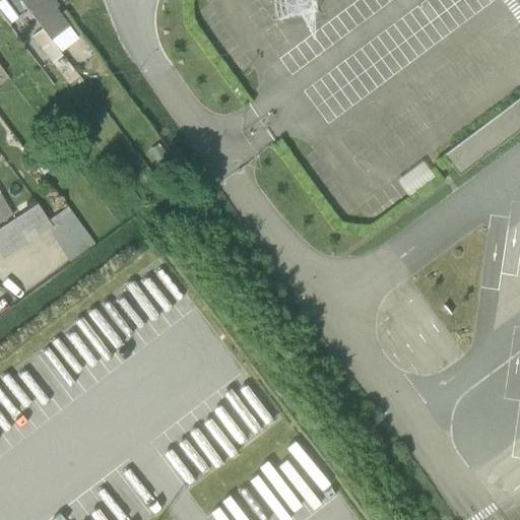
[(16,16),(27,7),(21,0),(0,0),(0,16),(8,26),(18,18),(16,16)]
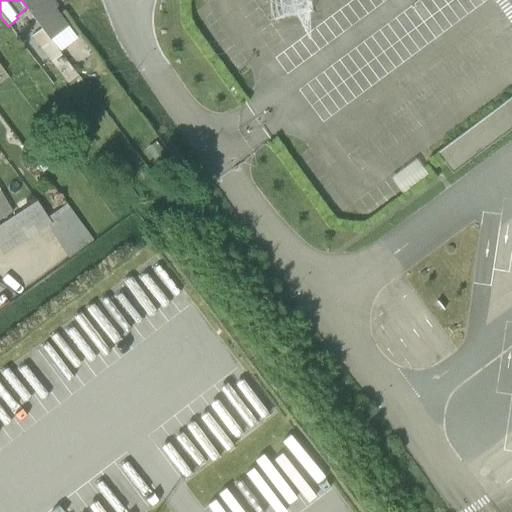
[(77,40),(67,26),(54,8),(57,6),(52,0),(21,0),(27,7),(42,28),(50,38),(61,53),(77,40)]
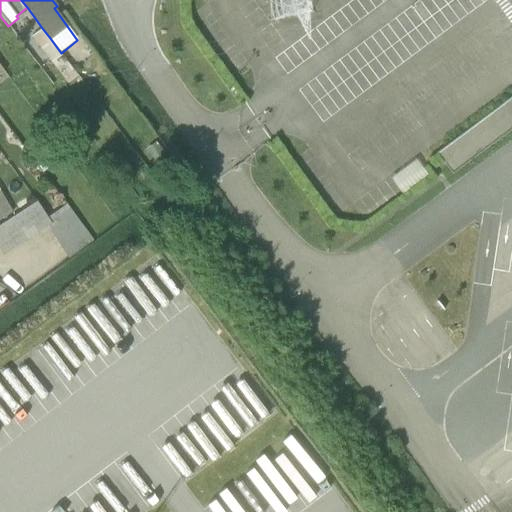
[(50,38),(42,28),(30,38),(49,63),(60,55),(50,38)]
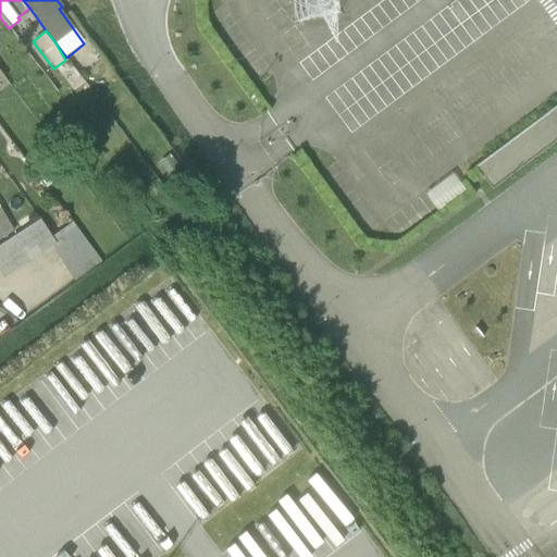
[(0,209),(0,244),(15,235),(0,209)]
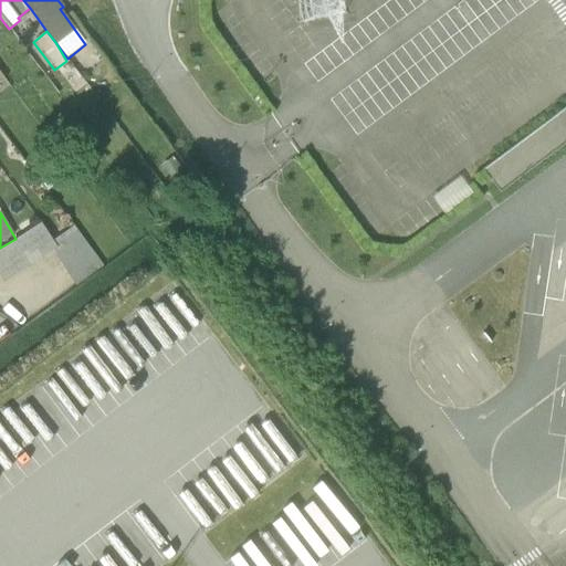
[(0,278),(2,282),(51,251),(56,248),(51,240),(38,223),(16,239),(0,248),(0,278)]
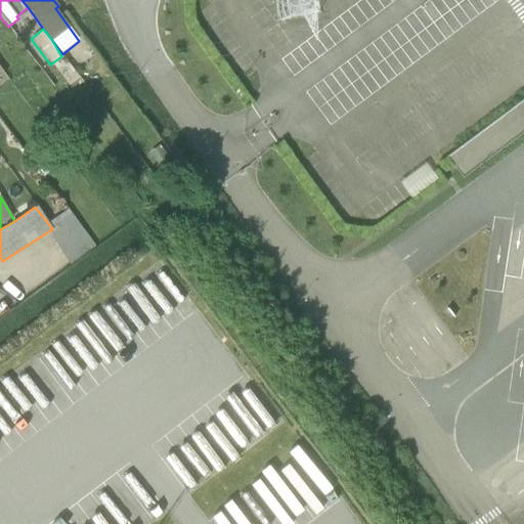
[(94,246),(67,210),(47,222),(52,229),(47,232),(69,264),(70,264),(94,246)]
